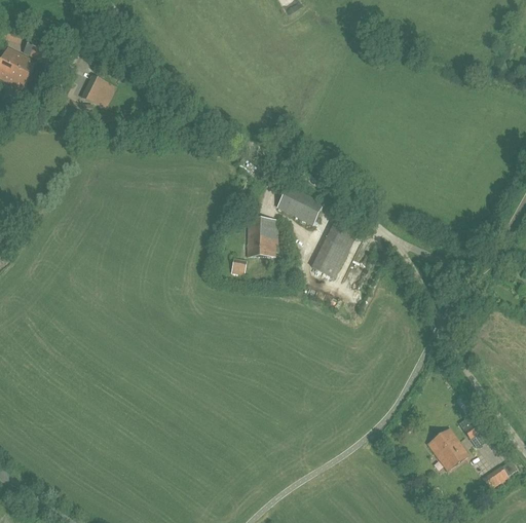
[(2,26),(0,31),(0,36),(4,38),(9,39),(12,29),(8,28),(2,26)]
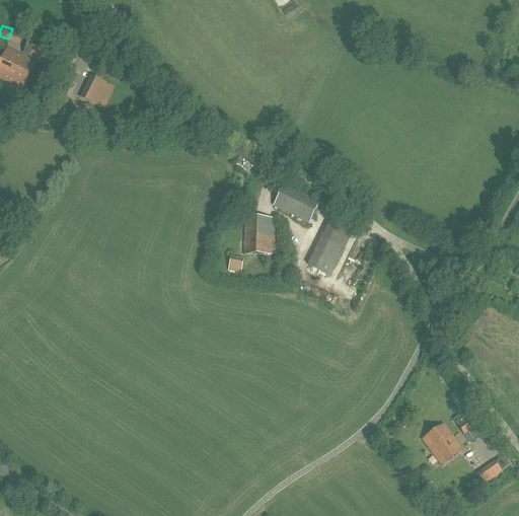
[(54,48),(30,35),(23,51),(47,63),(54,48)]
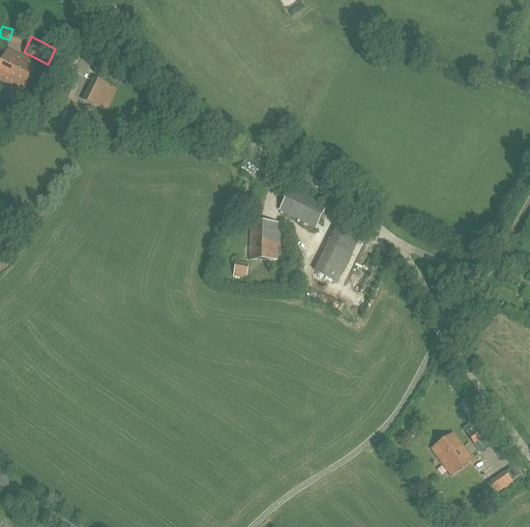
[(0,62),(0,77),(23,88),(36,61),(8,48),(0,62)]
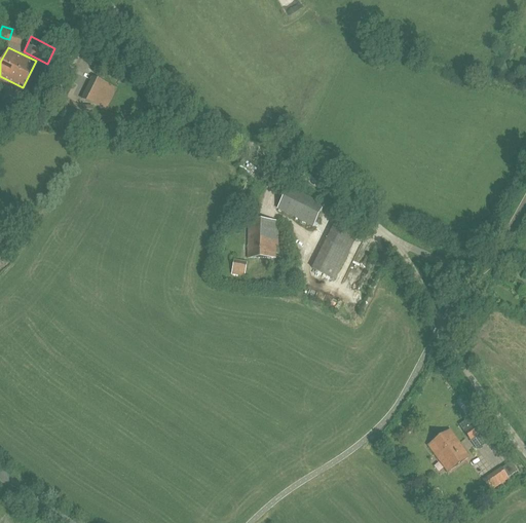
[(4,103),(10,106),(20,110),(24,101),(15,97),(9,94),(4,103)]
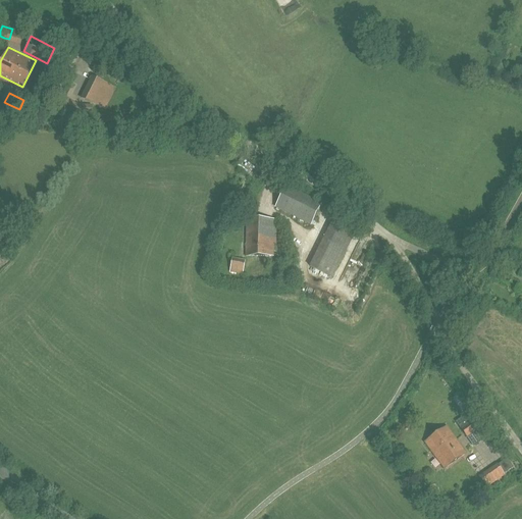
[(275,204),(311,222),(321,201),(286,184),(275,204)]
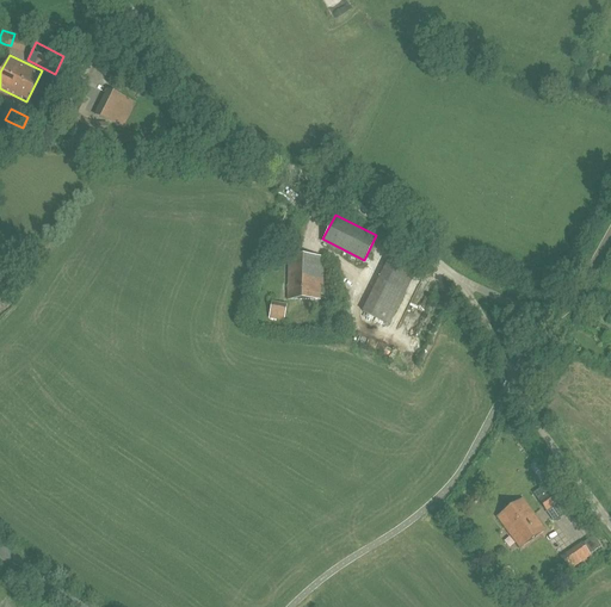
[(289,253),(288,297),(320,297),(320,283),(322,283),(323,254),(289,253)]
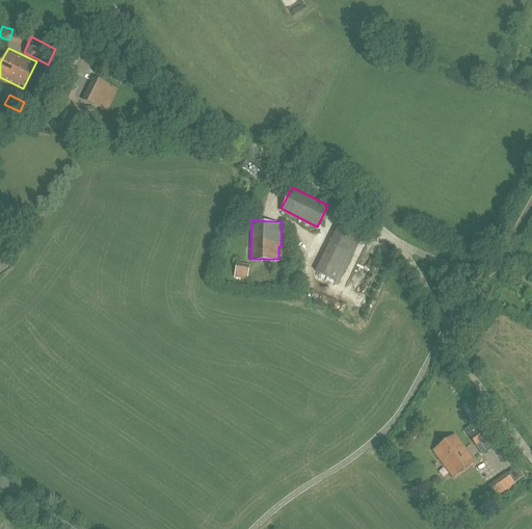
[(339,223),(316,270),(339,282),(362,236),(339,223)]
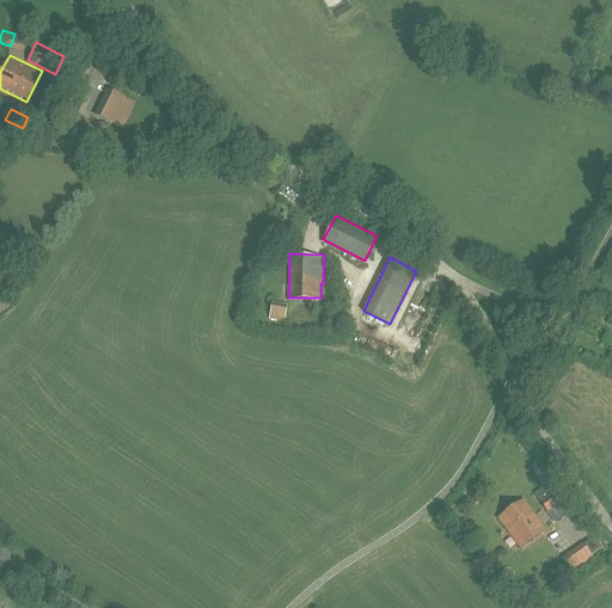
[(0,270),(0,292),(4,296),(17,286),(2,268),(0,270)]
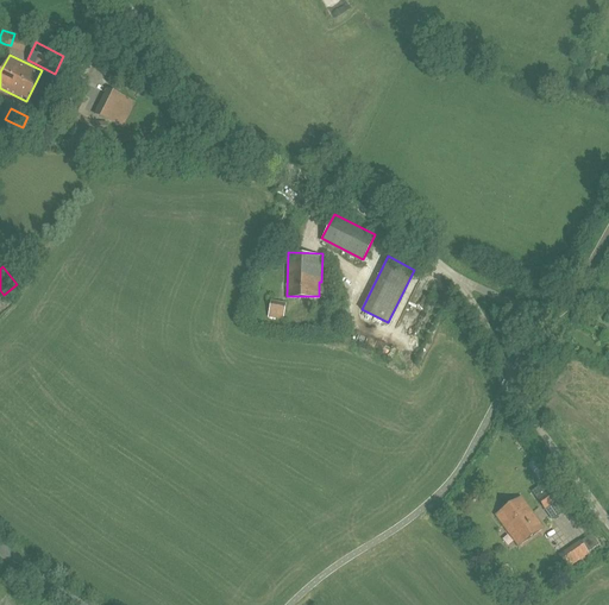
[(284,317),(287,301),(270,298),(268,314),(284,317)]
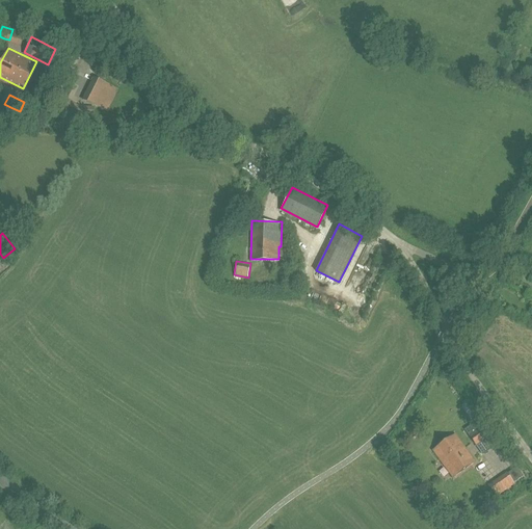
[(476,443),(488,434),(490,432),(483,423),(481,425),(479,421),(467,429),(469,432),(476,443)]
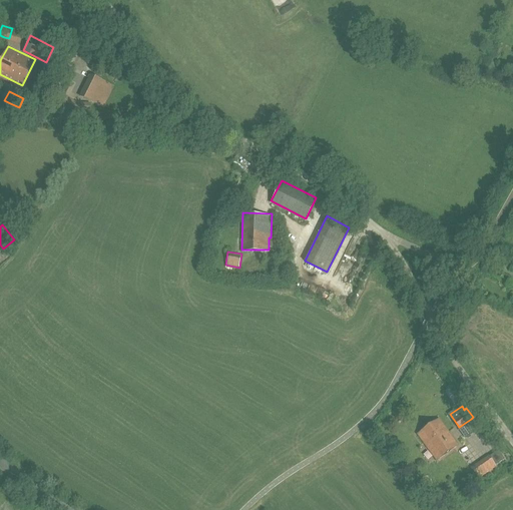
[(458,443),(463,439),(457,431),(452,435),(439,417),(418,432),(437,458),(458,443)]
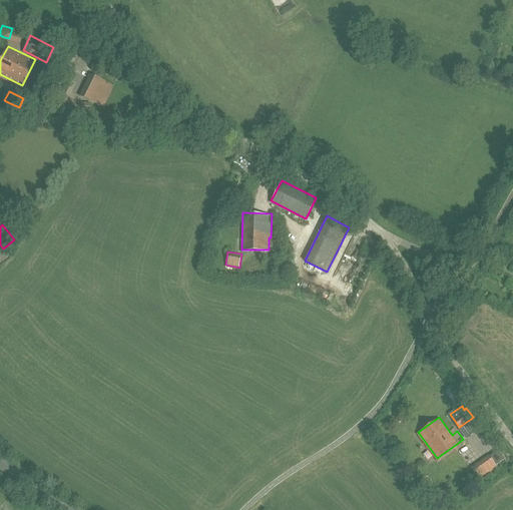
[(496,465),(495,463),(489,455),(488,453),(471,465),(479,477),(496,465)]
